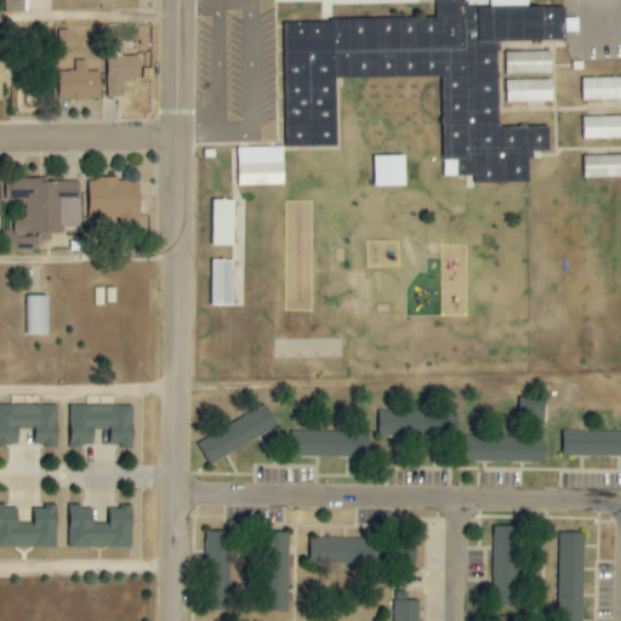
[(284,22),(285,148),(336,148),(336,79),(443,79),(444,177),(476,177),(476,184),(530,184),(530,153),(550,153),(550,127),(499,129),(497,41),(564,41),(564,33),(577,33),(577,20),(564,20),(564,10),(467,10),(467,3),(439,3),(439,21),(284,22)]
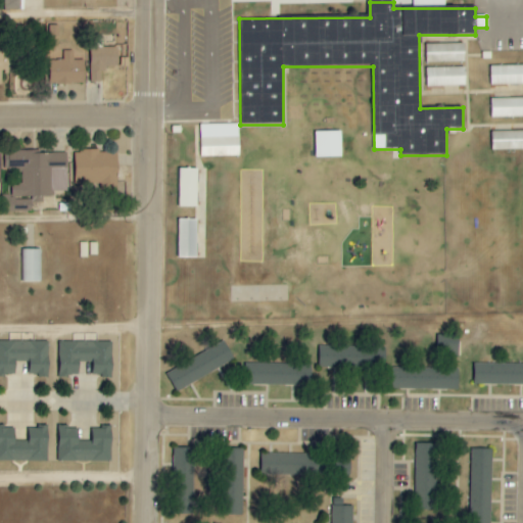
[(425,45),(425,63),(465,62),(464,44),(425,45)]
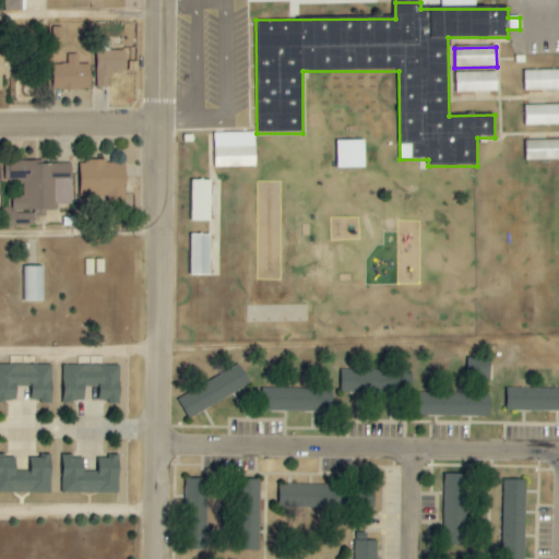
[(97,88),(109,88),(109,72),(126,72),(126,51),(96,52),(97,88)]
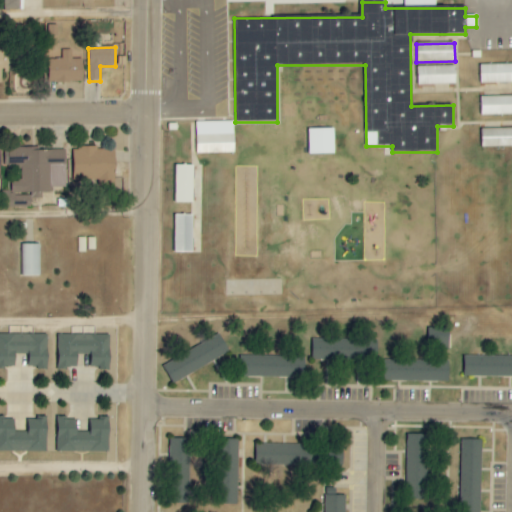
[(8,49),(0,49),(0,83),(1,83),(1,73),(8,73),(8,49)]
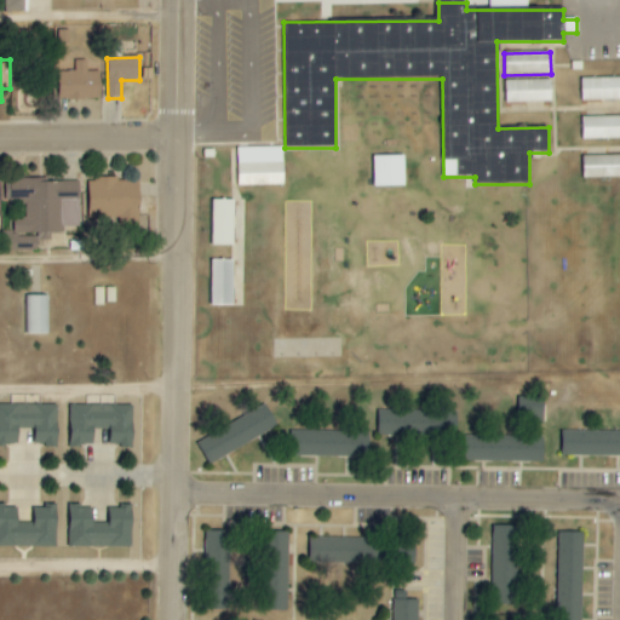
[(99,73),(87,73),(87,61),(75,61),(75,72),(58,73),(58,101),(101,101),(99,73)]
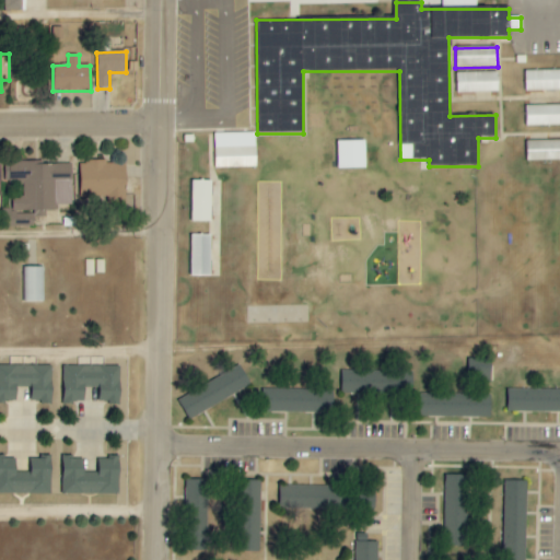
[(525,91),(559,90),(559,70),(525,71),(525,91)]
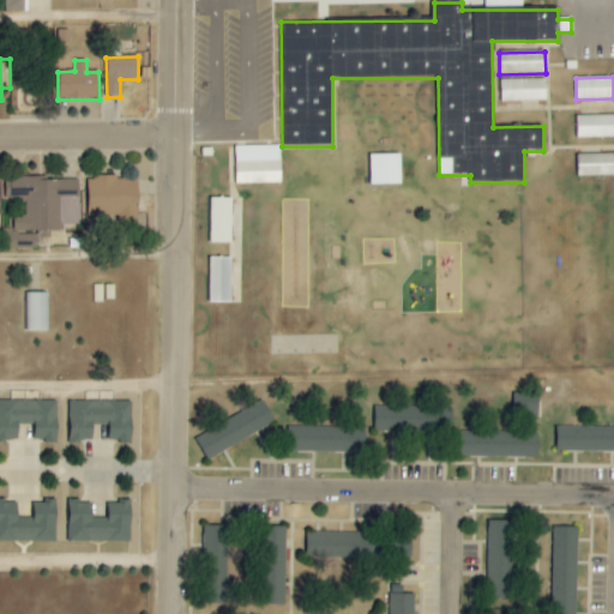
[(546,79),(500,80),(500,102),(547,101),(546,79)]
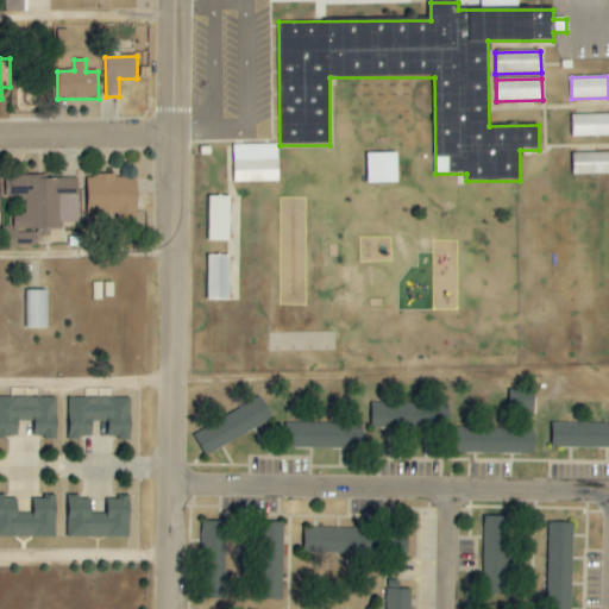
[(572,138),(608,136),(608,114),(571,115),(572,138)]
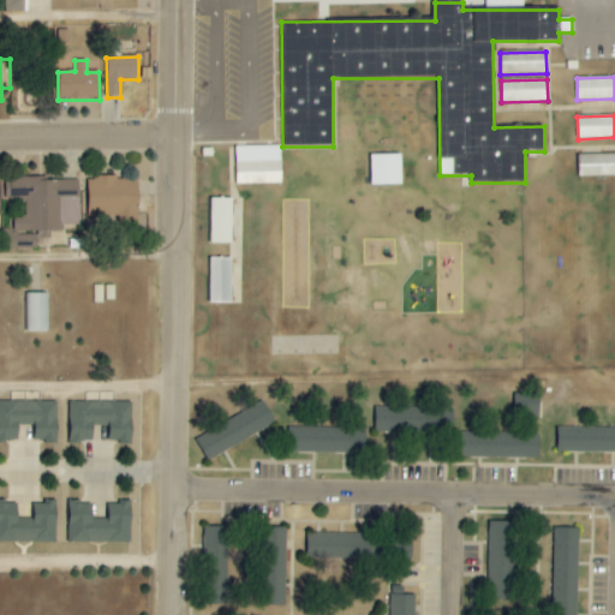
[(280,147),(236,147),(236,185),(281,184),(280,147)]
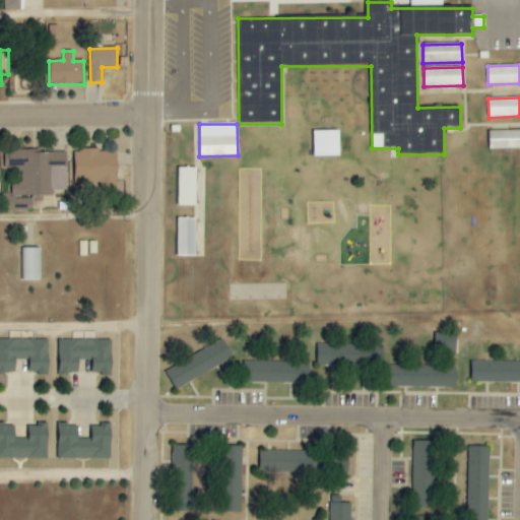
[(489,149),(519,148),(519,130),(489,131),(489,149)]
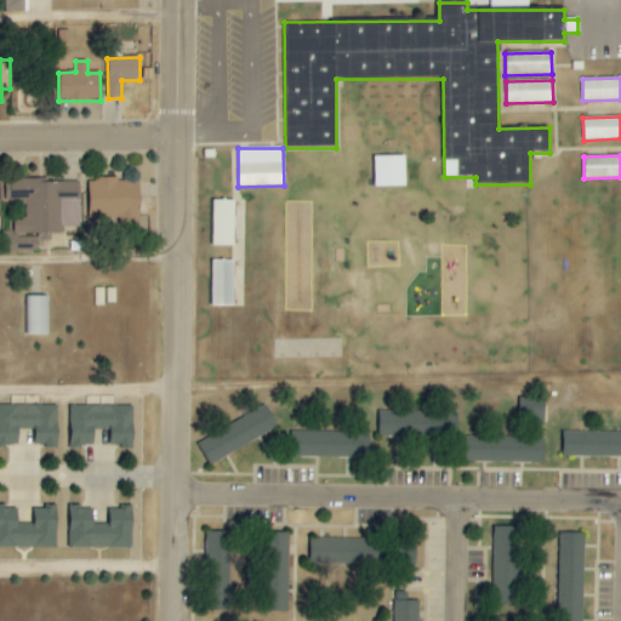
[(405,187),(405,157),(374,157),(375,188),(405,187)]
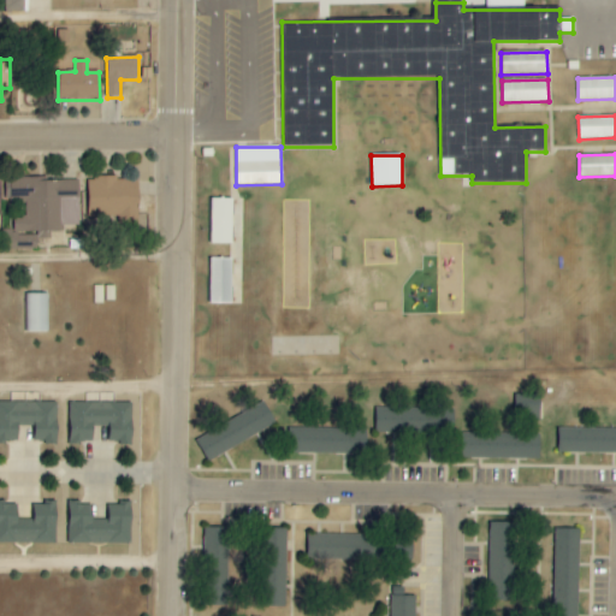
[(88,178),(88,218),(137,218),(138,179),(88,178)]
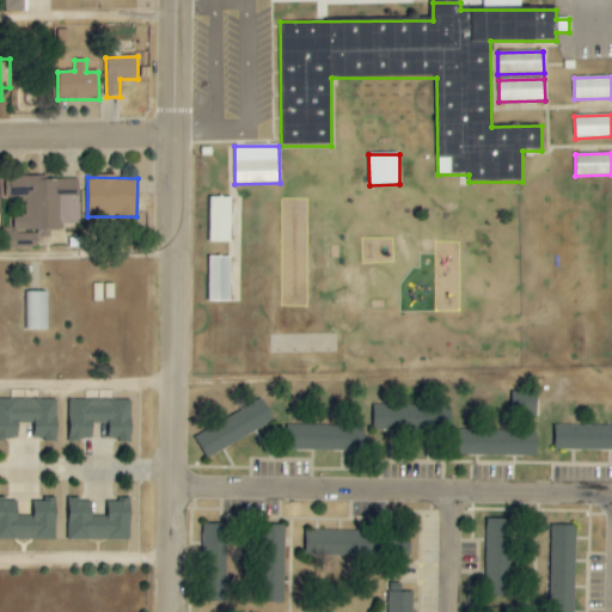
[(78,224),(78,178),(5,178),(5,197),(25,197),(25,214),(13,214),(13,231),(62,230),(62,224),(78,224)]
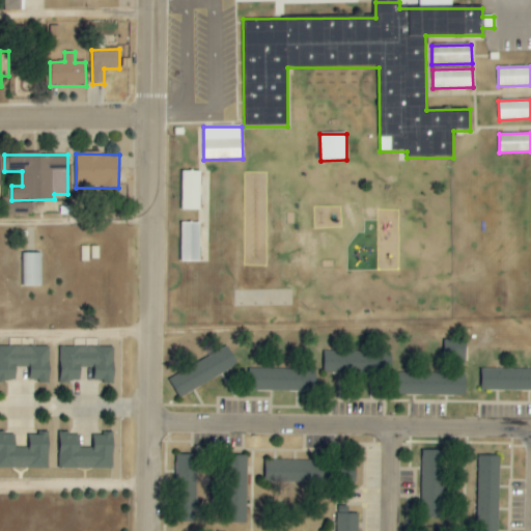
[(200,171),(180,171),(179,211),(200,211),(200,171)]
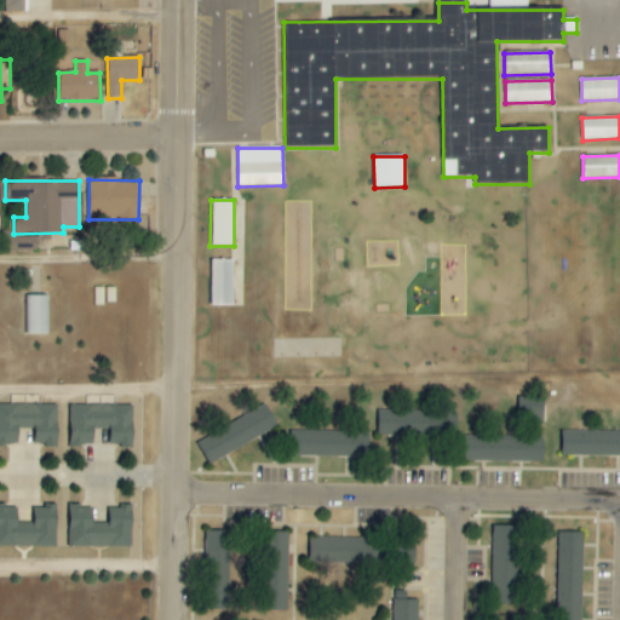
[(212,305),(233,305),(233,259),(211,260),(212,305)]
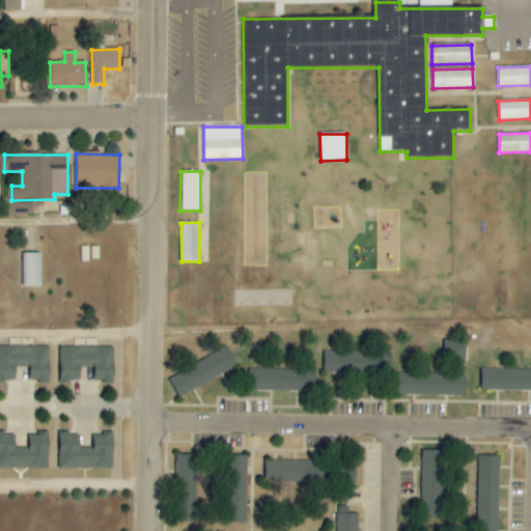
[(40,253),(21,253),(21,286),(40,286),(40,253)]
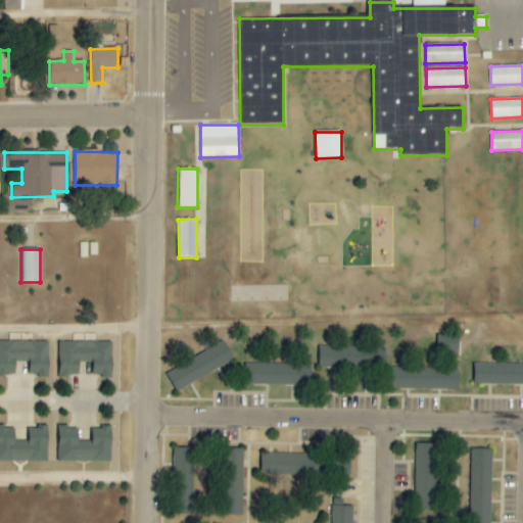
[(94,341),(93,334),(74,334),(75,342),(94,341)]
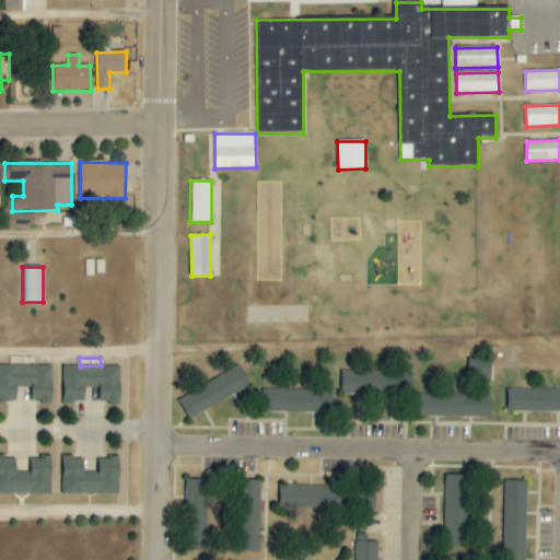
[(51,365),(0,365),(0,401),(16,401),(16,387),(31,387),(31,403),(51,403),(51,365)]
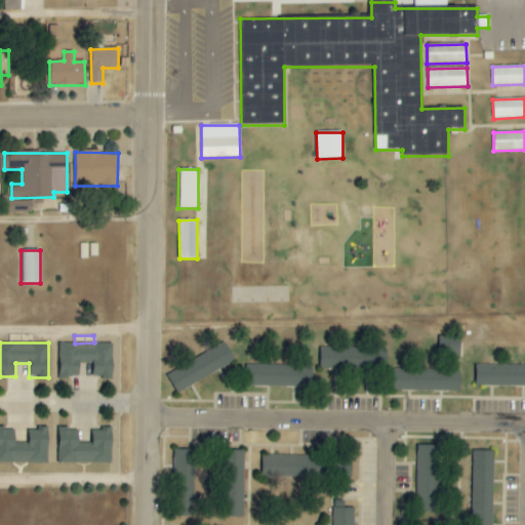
[(113,344),(58,344),(58,377),(79,377),(79,364),(92,364),(91,377),(112,377),(113,344)]
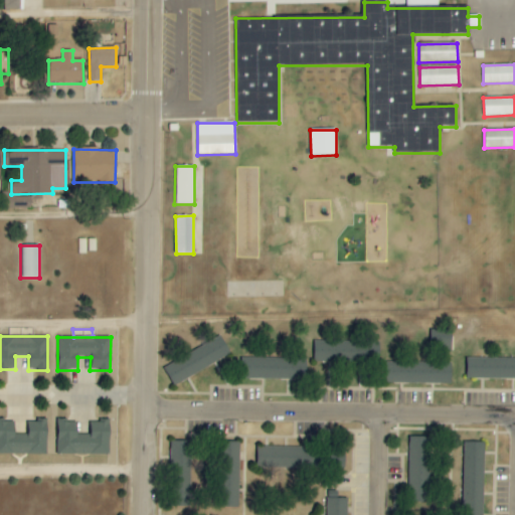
[(230,357),(222,338),(163,364),(171,383),(230,357)]
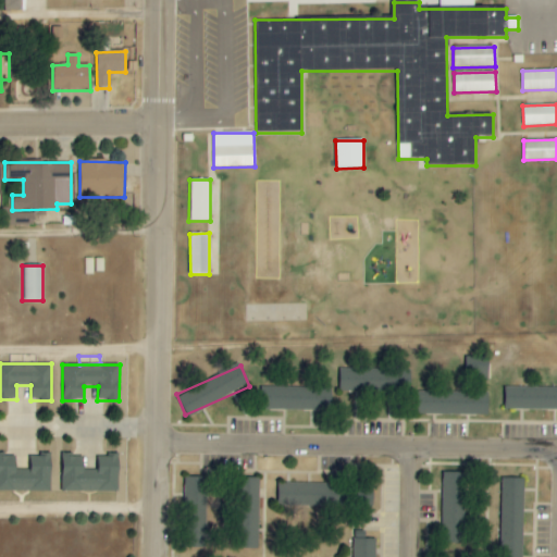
[(381,369),(341,368),(339,391),(391,391),(391,383),(381,382),(381,369)]
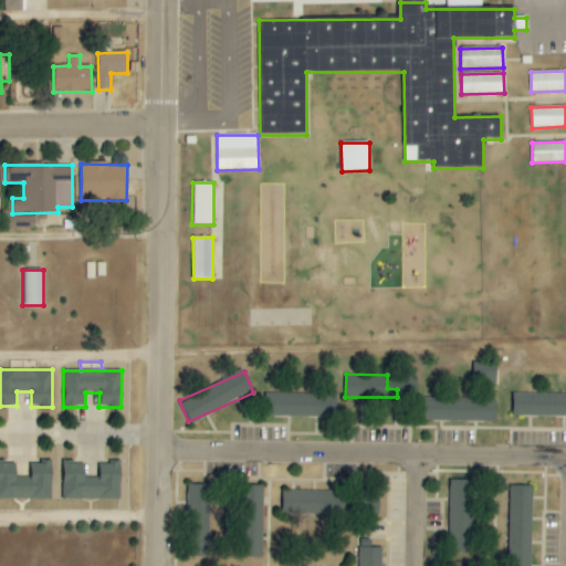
[(565,392),(513,392),(513,416),(565,416),(565,392)]
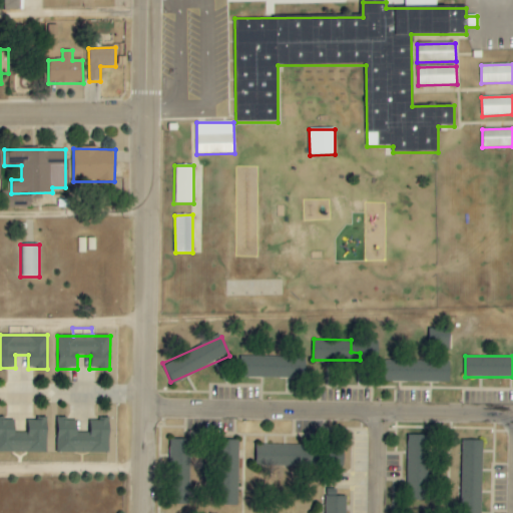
[(306,358),(240,357),(239,378),(305,379),(306,358)]
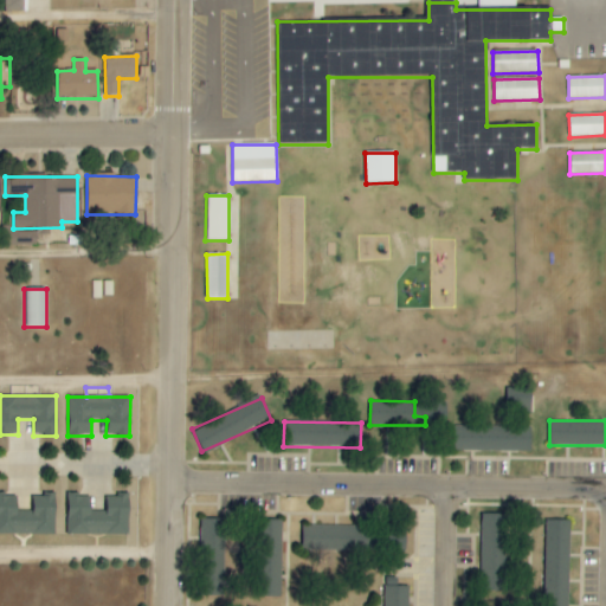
[(530,427),(456,426),(456,450),(530,451),(530,427)]
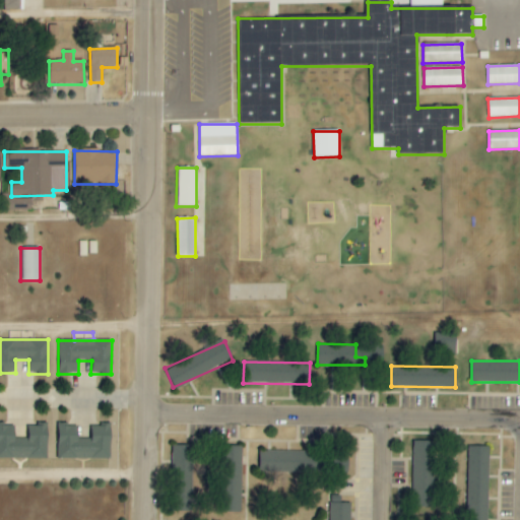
[(0,458),(47,459),(48,425),(26,425),(26,439),(14,439),(14,425),(0,424),(0,458)]
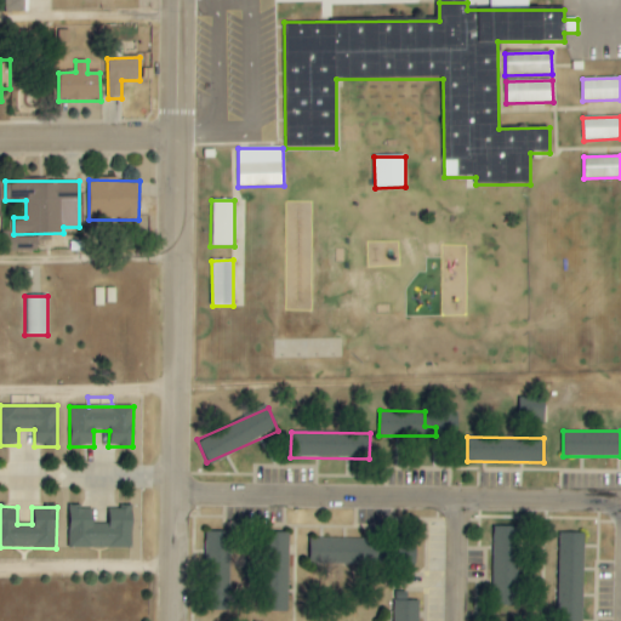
[(68,547),(131,548),(132,508),(108,507),(108,524),(92,524),(93,508),(69,507),(68,547)]
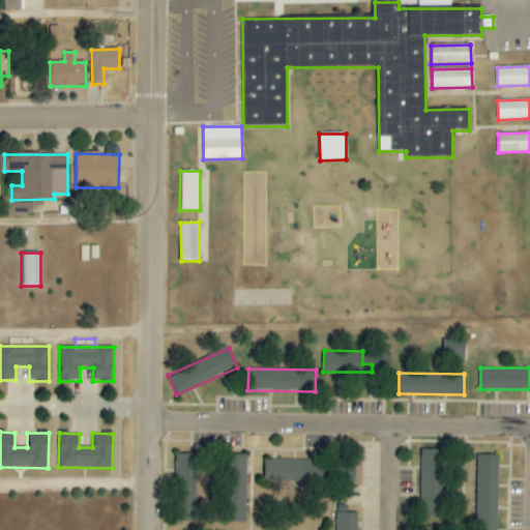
[(443,449),(421,449),(420,520),(442,520),(443,449)]
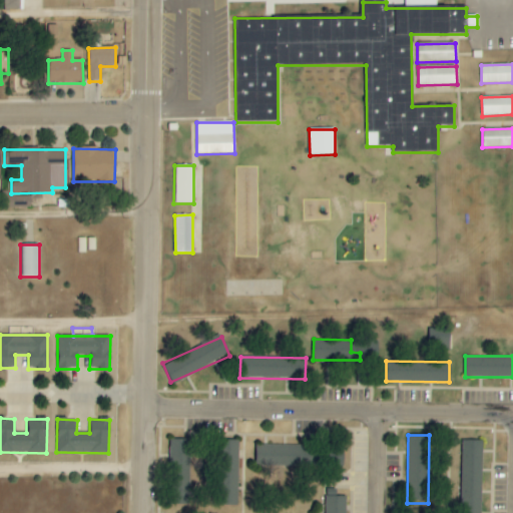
[(190,440),(170,440),(169,504),(189,505),(190,440)]
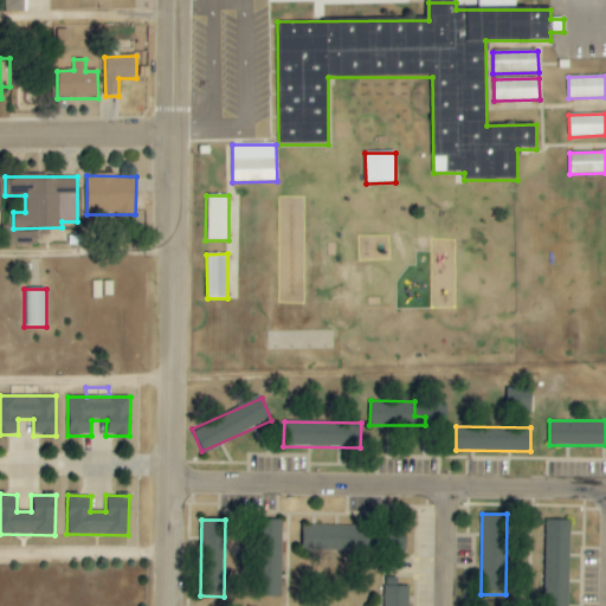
[(568,605),(571,520),(546,520),(543,605),(568,605)]
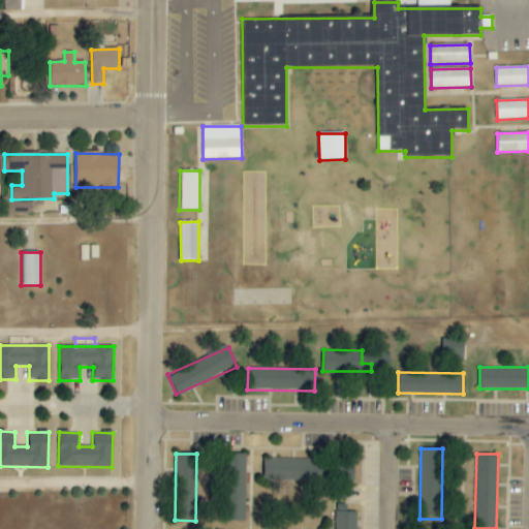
[(263,460),(263,480),(320,481),(320,460),(263,460)]
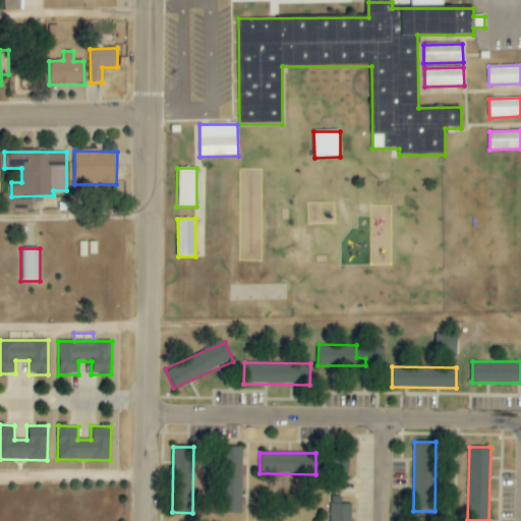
[(351,520),(352,505),(331,504),(330,520),(351,520)]
